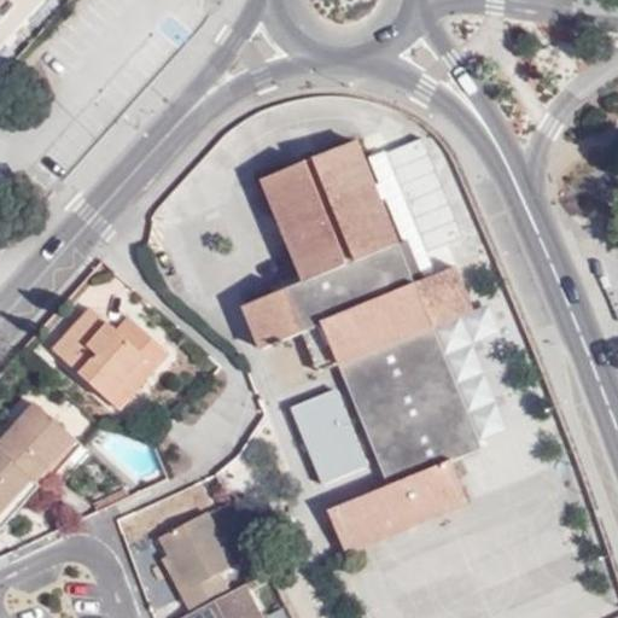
[(397,146),(417,214),(448,205),(429,138),(397,146)]
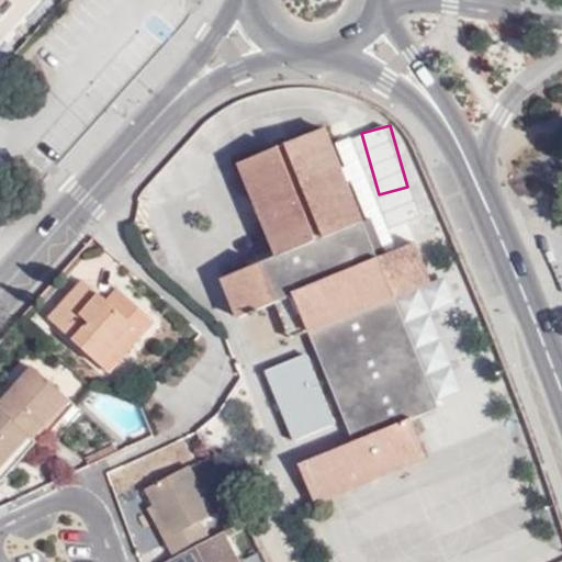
[(386,255),(378,258),(363,222),(325,127),(237,164),(276,258),(224,278),(239,316),(278,301),(294,294),(307,327),(353,441),(299,464),(315,504),(428,458),(412,417),(438,407),(436,402),(393,299),(431,283),(415,242),(386,255)]
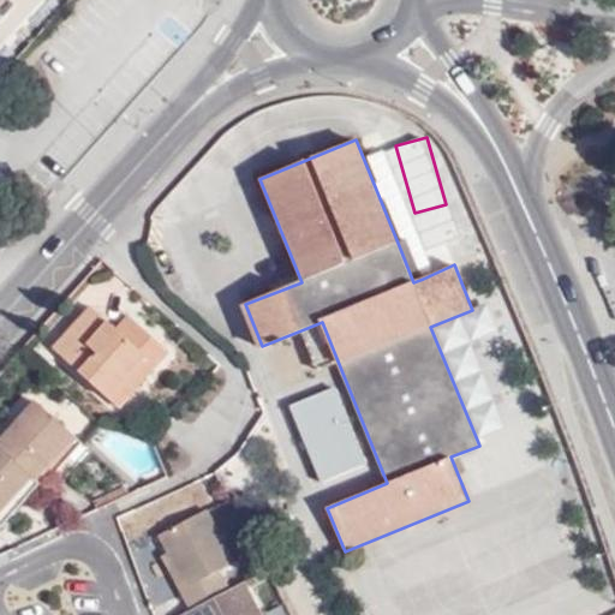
[(423,279),(407,239),(398,243),(413,282),(423,279)]
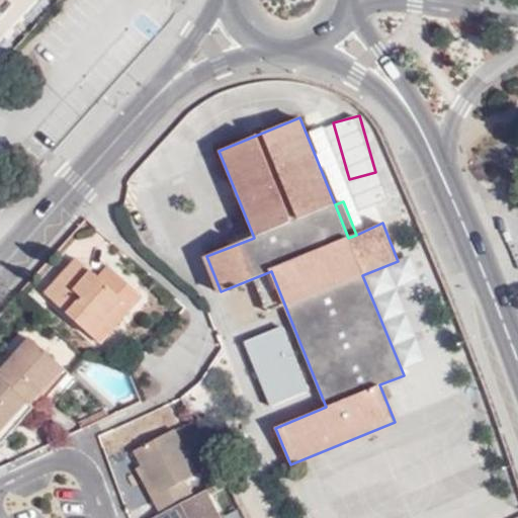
[(421,278),(411,255),(398,261),(362,275),(402,370),(426,359),(397,288),(421,278)]
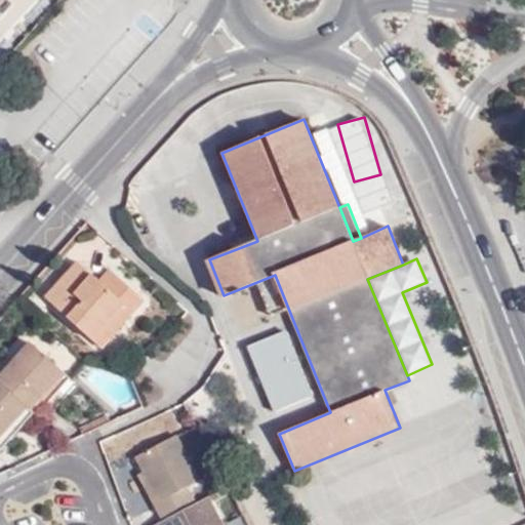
[(79,264),(45,299),(91,341),(125,306),(132,313),(145,300),(112,270),(101,282),(79,264)]
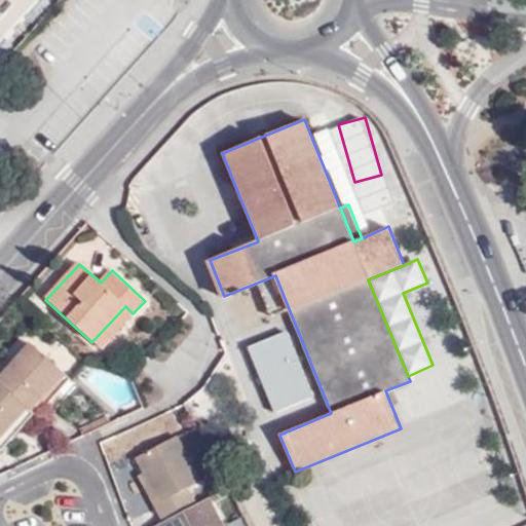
[(260,282),(272,312),(288,306),(275,275),(260,282)]
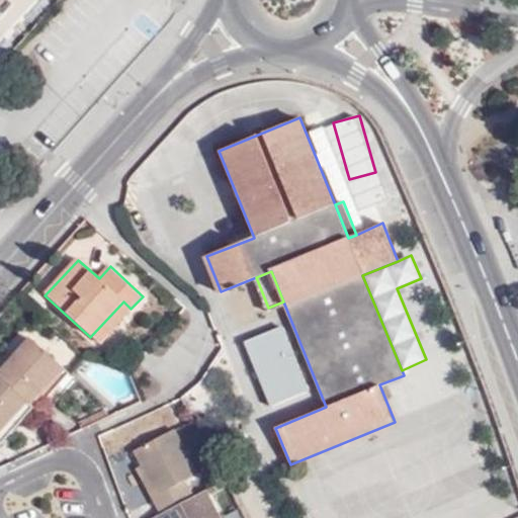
[(90,337),(98,344),(131,309),(123,301),(90,337)]
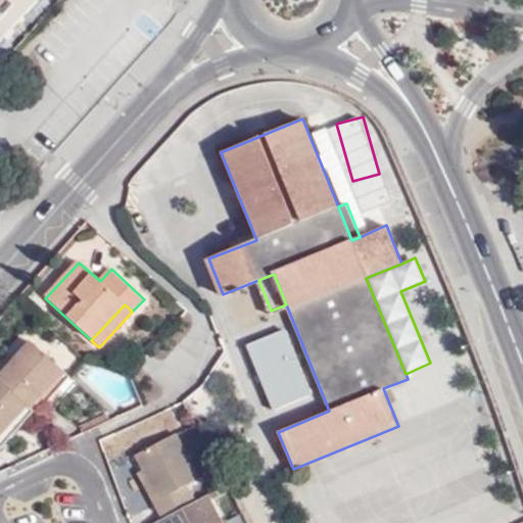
[(272,412),(311,395),(283,330),(244,345),(272,412)]
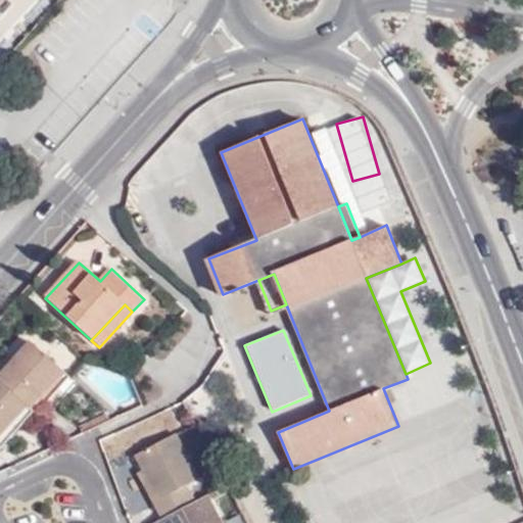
[(63,370),(31,342),(0,376),(0,380),(28,405),(31,407),(63,370)]
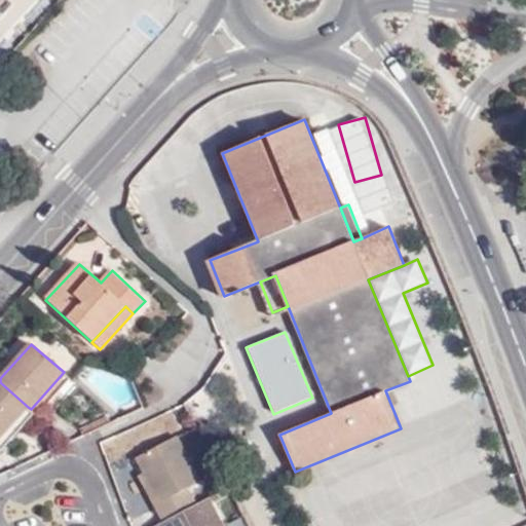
[(70,378),(64,372),(31,409),(35,412),(37,415),(70,378)]
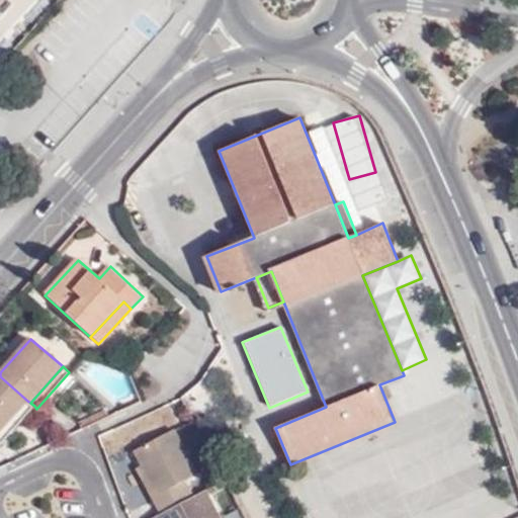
[(0,430),(27,401),(0,376),(0,430)]
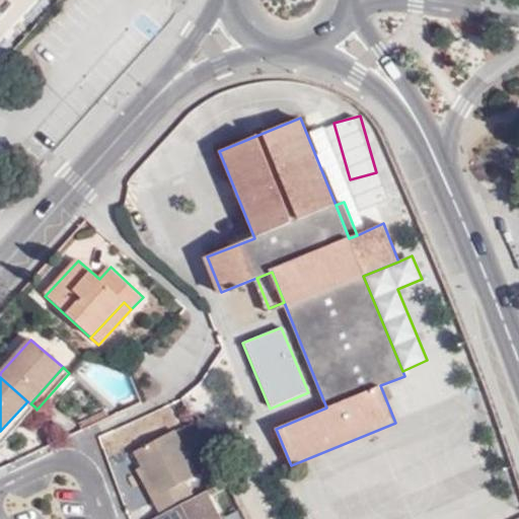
[(0,431),(0,444),(0,445),(34,406),(30,403),(27,401),(0,431)]
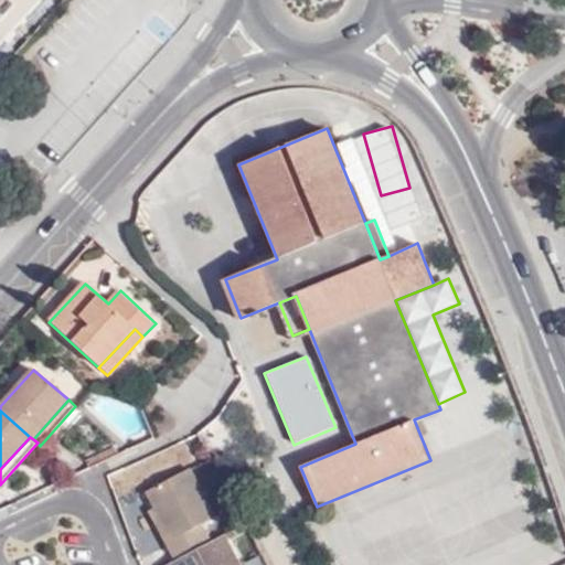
[(172,540),(166,544),(176,561),(211,541),(202,523),(214,516),(189,468),(147,491),(155,508),(172,540)]
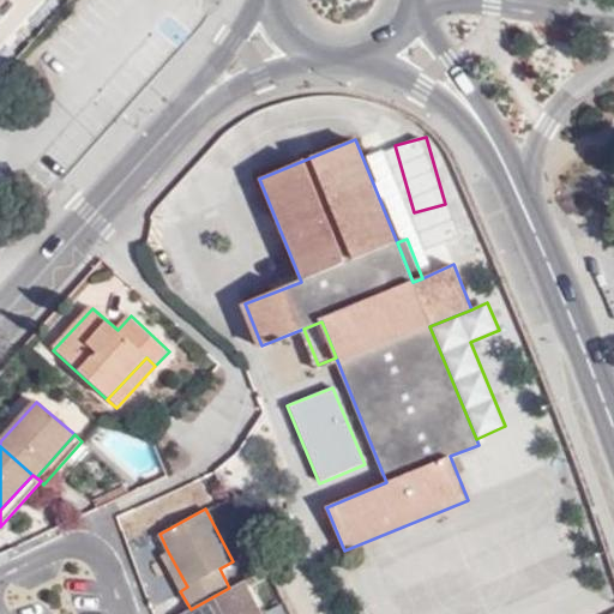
[(168,552),(161,555),(180,591),(187,587),(168,552)]
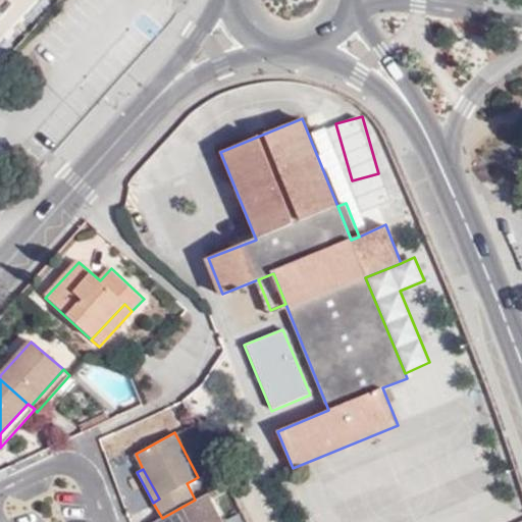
[(222,521),(207,493),(195,500),(162,518),(154,521),(222,521)]
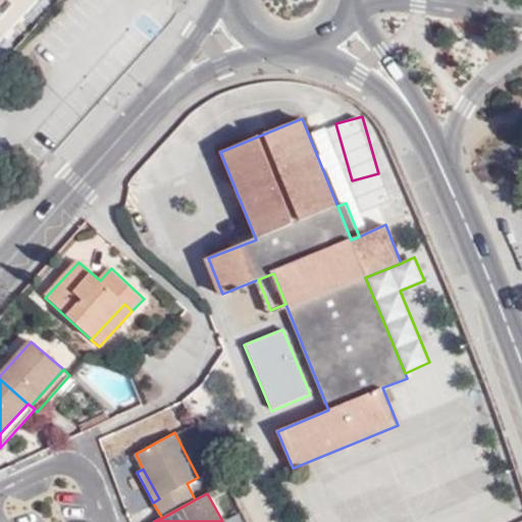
All buildings are outlined.
